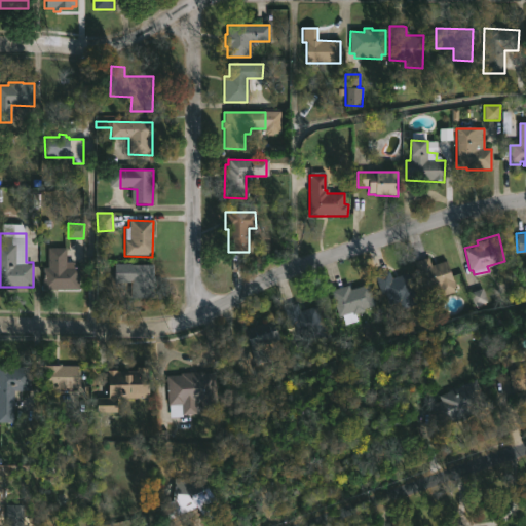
[(66,249),(66,262),(72,262),(72,269),(78,269),(78,289),(43,289),(43,266),(48,266),(48,248),(66,249)]
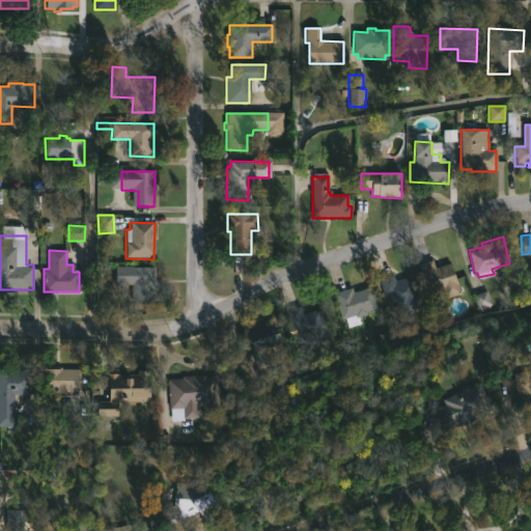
[(432,258),(436,267),(451,261),(460,292),(445,298),(443,289),(434,292),(429,281),(424,283),(418,263),(432,258)]
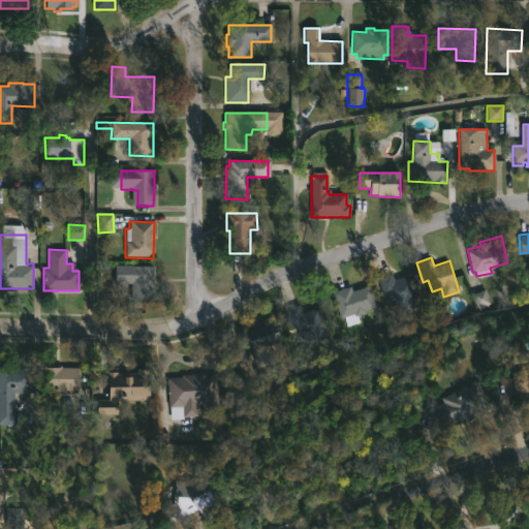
[(156,281),(155,301),(130,301),(130,284),(115,284),(115,267),(156,268),(156,281)]
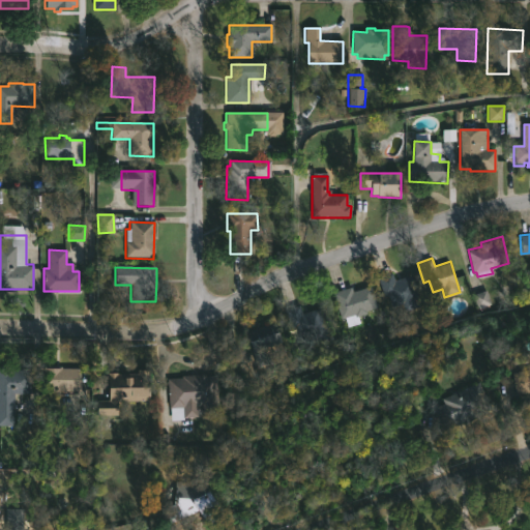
[(391,271),(394,281),(411,274),(421,304),(405,311),(404,306),(394,310),(388,294),(384,296),(377,276),(391,271)]
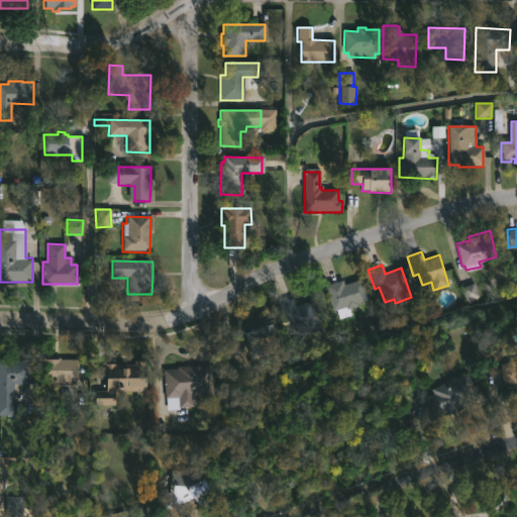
[(362,278),(369,299),(357,302),(358,305),(348,308),(350,314),(335,318),(324,285),(343,279),(344,283),(362,278)]
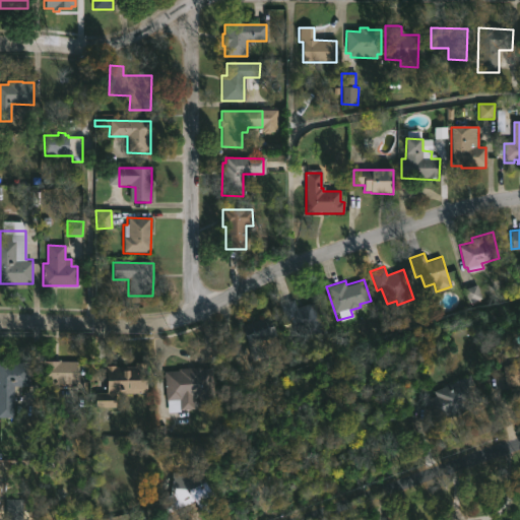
[(468,303),(481,299),(476,285),(463,289),(468,303)]
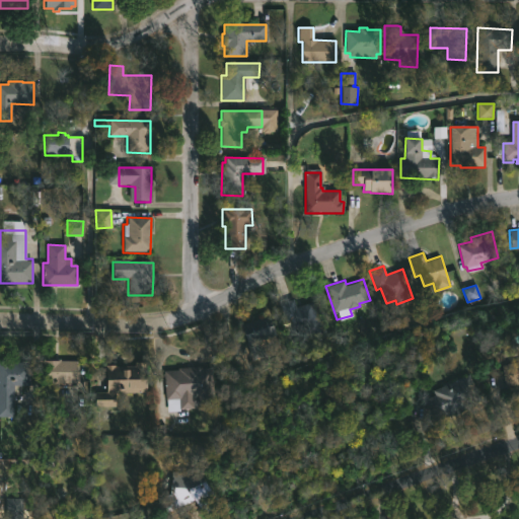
[(294,302),(296,306),(311,301),(321,330),(292,341),(279,303),(293,298),(294,302)]
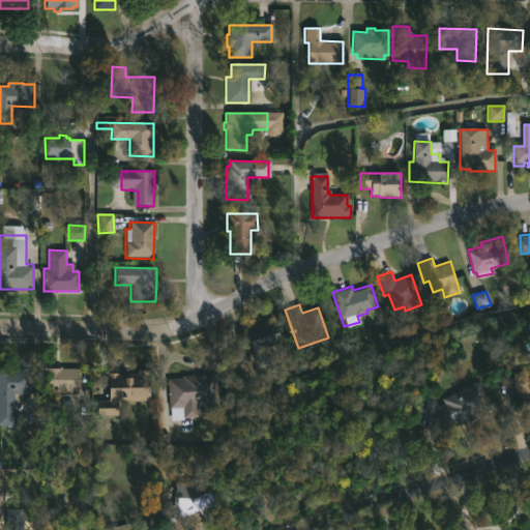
[(273,362),(259,367),(246,330),(273,321),(281,341),(267,346),(273,362)]
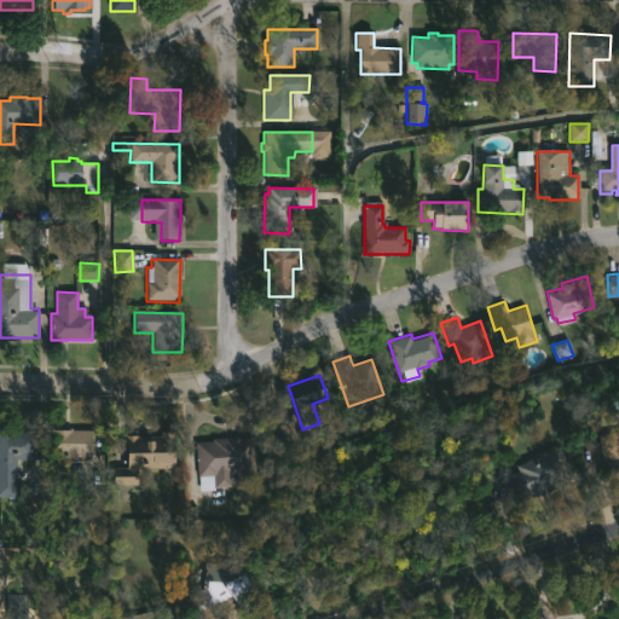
[(71,428),(71,429),(87,429),(87,455),(69,455),(70,467),(52,468),(51,428),(71,428)]
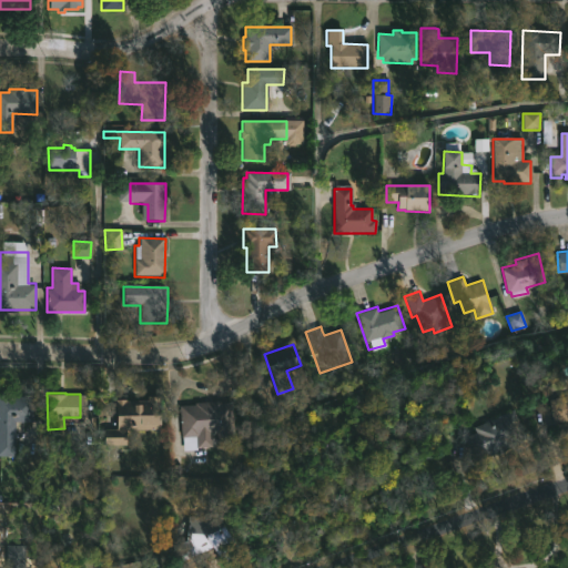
[(107,445),(104,445),(103,428),(117,427),(115,399),(146,398),(146,394),(161,394),(160,428),(127,429),(127,444),(107,445)]
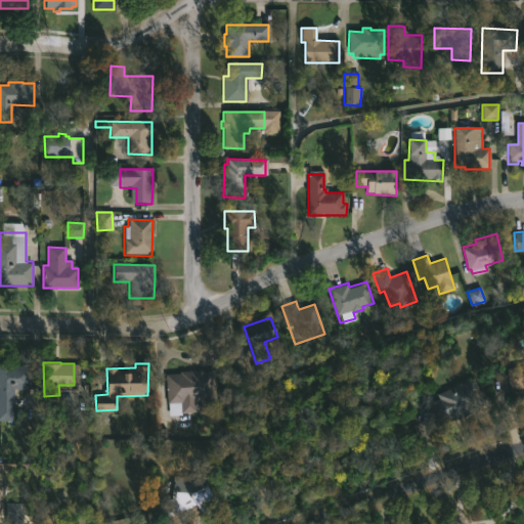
[(13,419),(0,419),(0,364),(25,364),(24,387),(13,387),(13,419)]
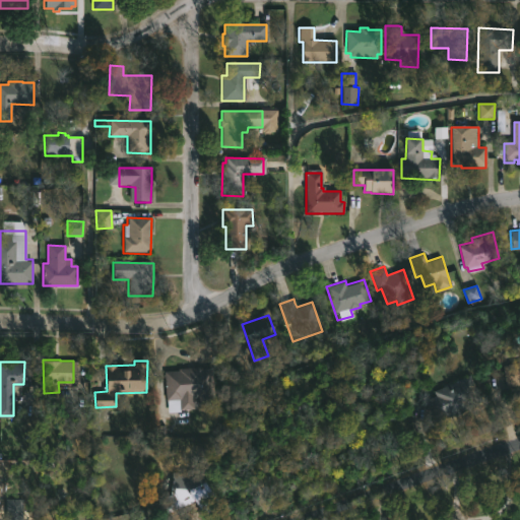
[(519,384),(511,386),(506,386),(503,366),(519,363),(519,384)]
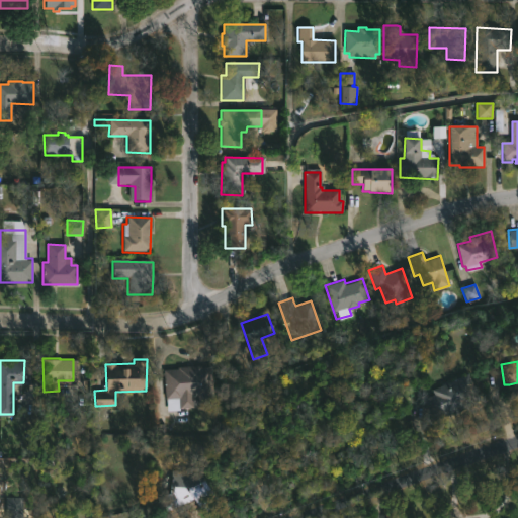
[(199,365),(199,366),(205,365),(207,404),(197,404),(197,395),(191,395),(192,407),(166,411),(166,399),(164,399),(162,368),(199,365)]
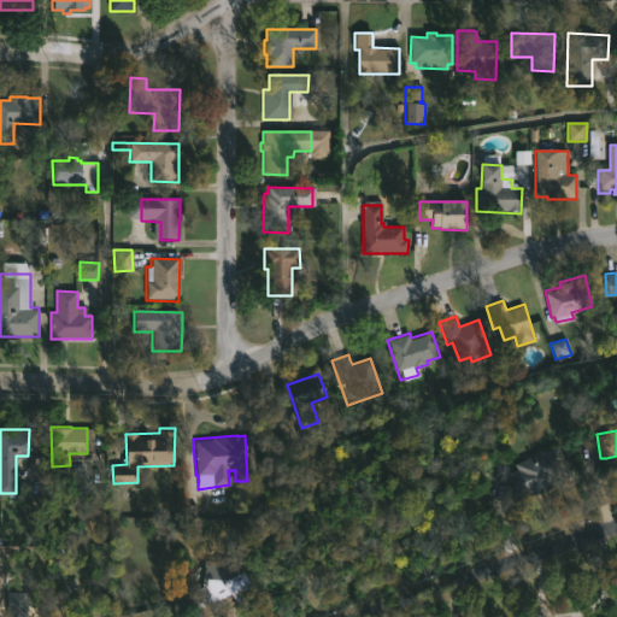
[(571,481),(513,504),(503,474),(516,469),(513,463),(557,446),(571,481)]
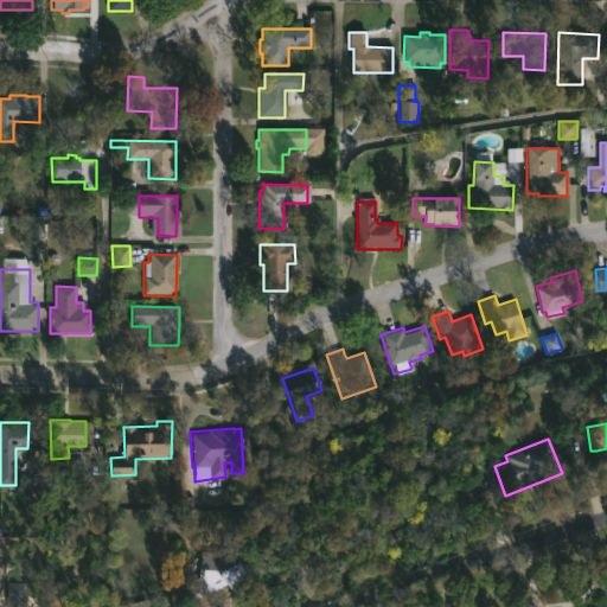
[(230,545),(238,560),(219,569),(196,568),(196,549),(217,551),(230,545)]
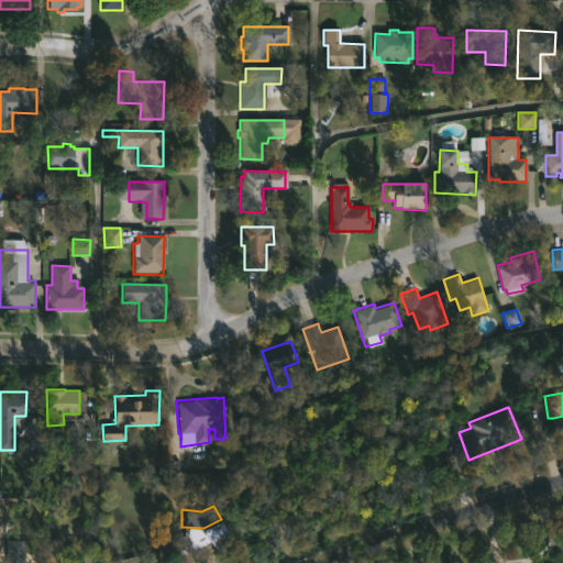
[(26,540),(26,562),(6,562),(6,539),(26,540)]
